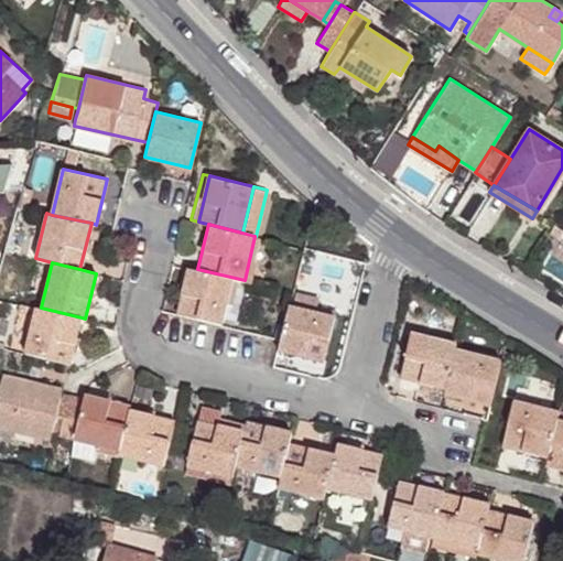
[(187,267),(176,313),(220,323),(231,278),(197,269),(187,267)]
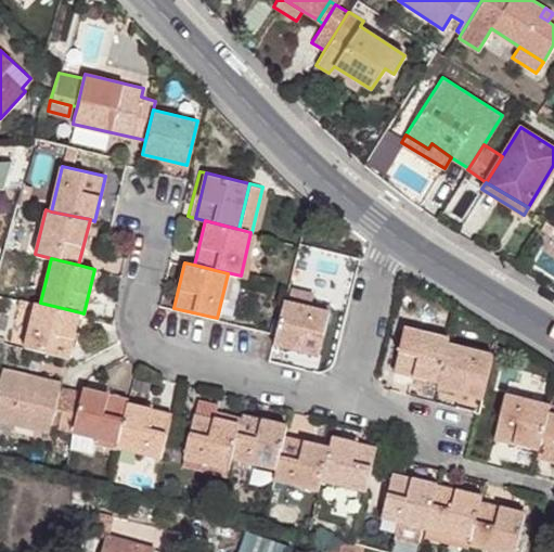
[(228,273),(219,311),(232,315),(242,277),(228,273)]
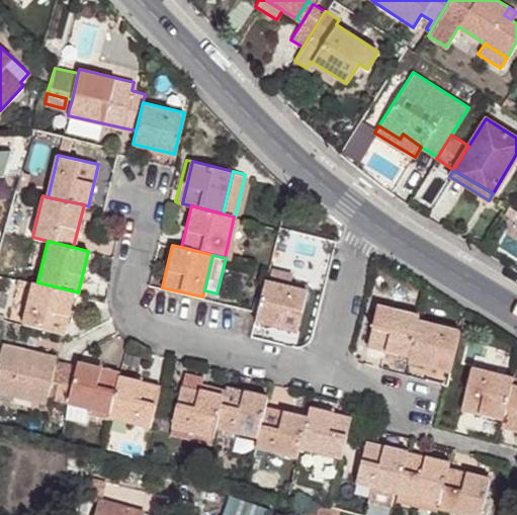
[(257,310),(255,320),(296,330),(307,289),(265,280),(257,310)]
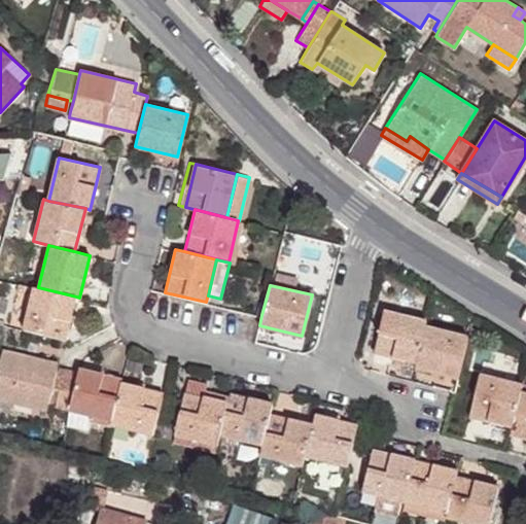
[(32,286),(22,328),(66,340),(76,297),(38,287),(32,286)]
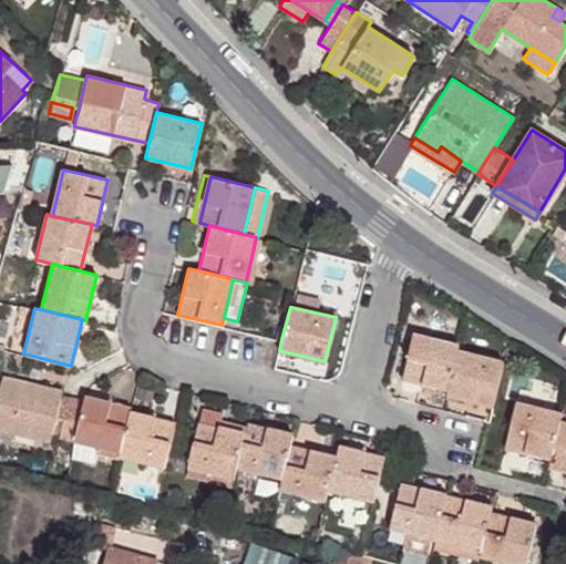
[(414,327),(412,334),(458,344),(459,339),(435,335),(435,332),(414,327)]
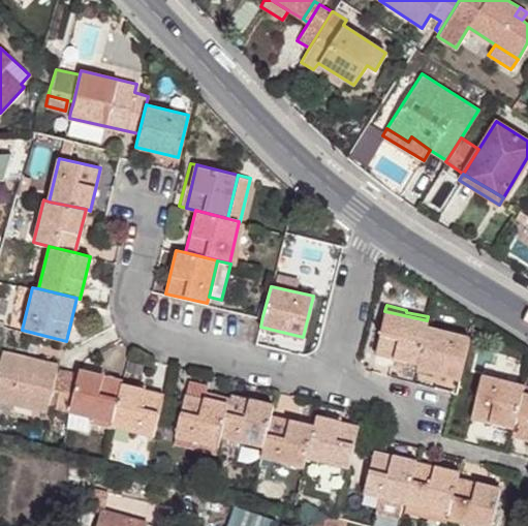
[(384,311),(375,352),(417,364),(426,326),(427,320),(384,311)]
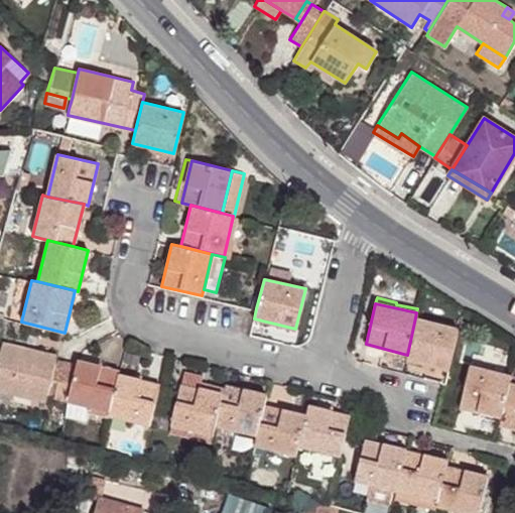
[(407,355),(406,360),(446,370),(458,329),(415,317),(407,355)]
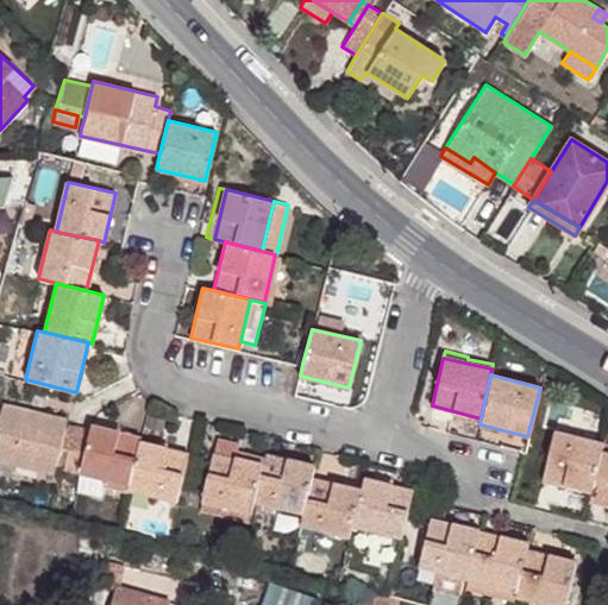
[(2,403),(0,411),(0,458),(52,472),(55,465),(80,472),(89,428),(66,423),(67,418),(2,403)]
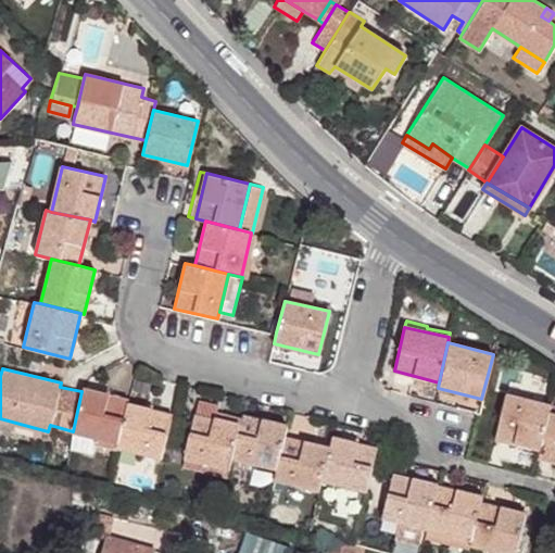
[(73,431),(95,437),(116,443),(127,402),(128,399),(83,388),(82,391),(73,431)]
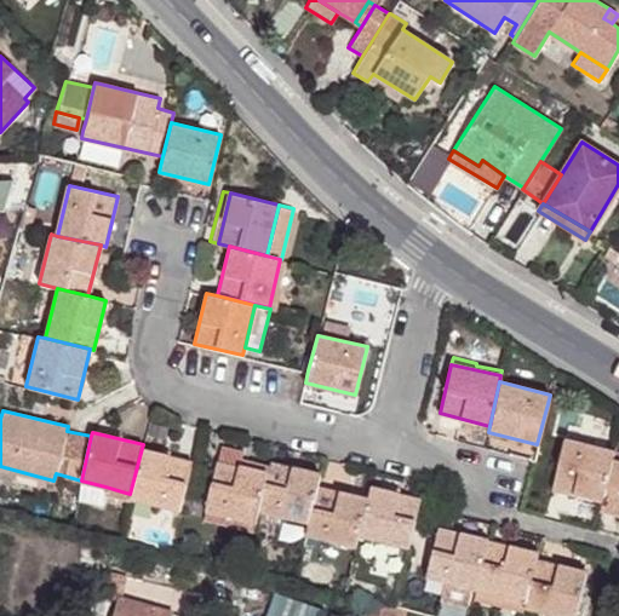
[(563,438),(551,488),(601,500),(613,452),(563,438)]
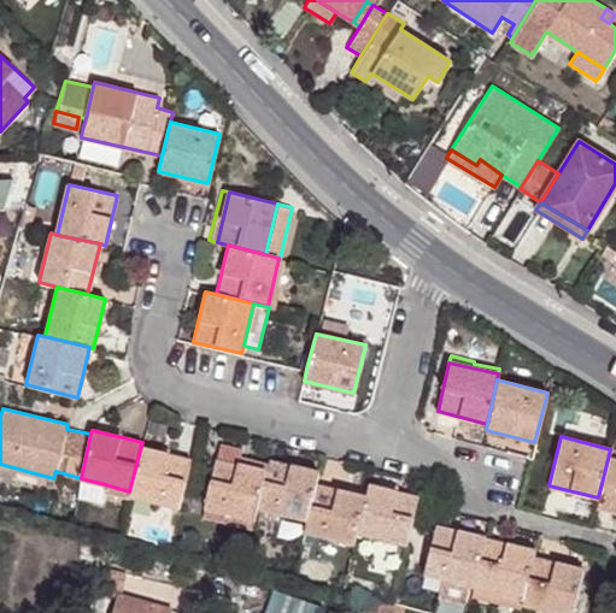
[(220,442),(216,459),(238,463),(241,447),(220,442)]
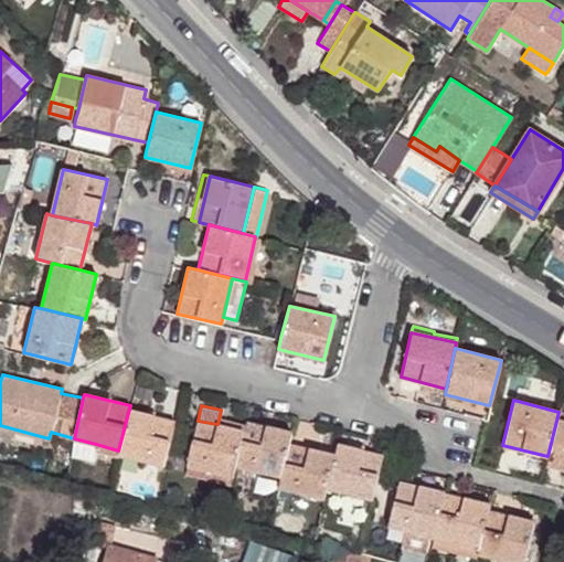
[(118,451),(117,455),(163,466),(174,420),(129,409),(118,451)]
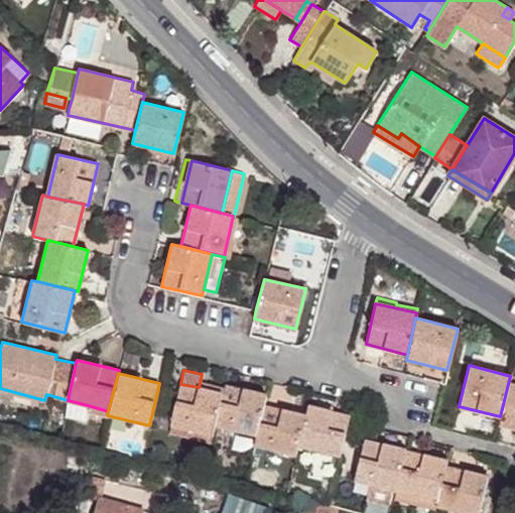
[(500,416),(498,423),(514,427),(514,376),(511,376),(500,416)]
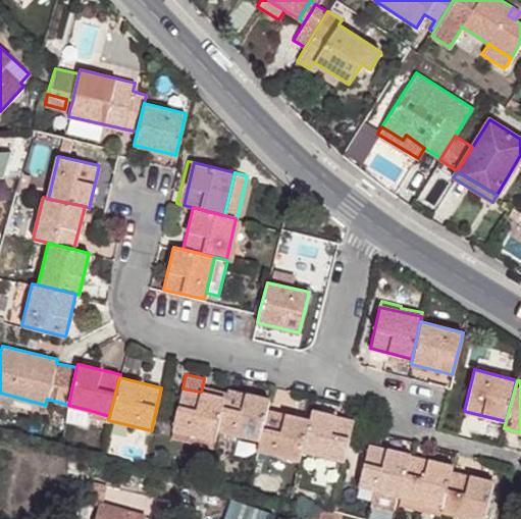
[(175,420),(172,429),(215,439),(217,429),(224,398),(201,392),(183,388),(175,420)]
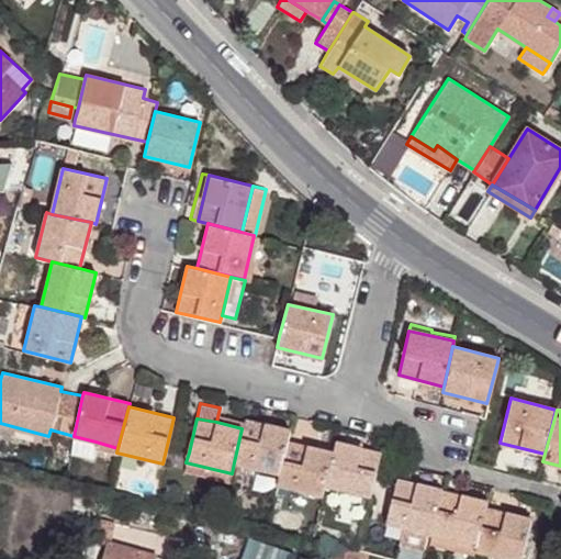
[(242,428),(234,462),(279,473),(287,440),(290,429),(245,418),(242,428)]
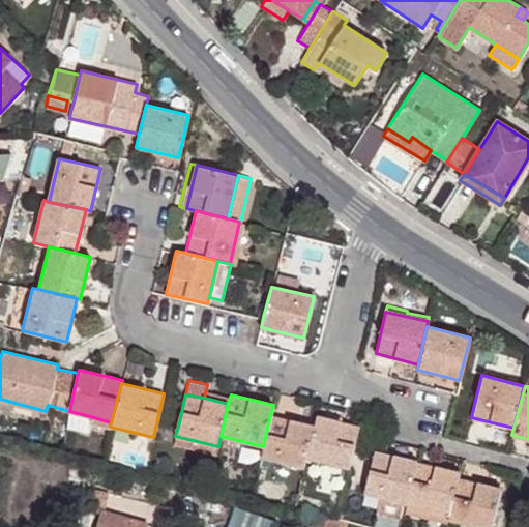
[(69,411),(65,427),(86,432),(90,416),(69,411)]
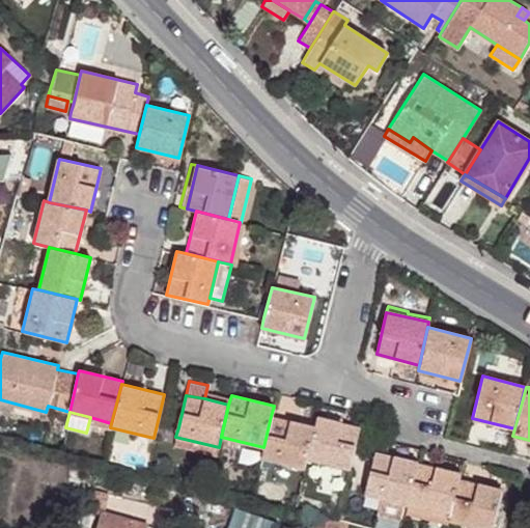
[(314,426),(306,460),(349,469),(359,425),(317,415),(314,426)]
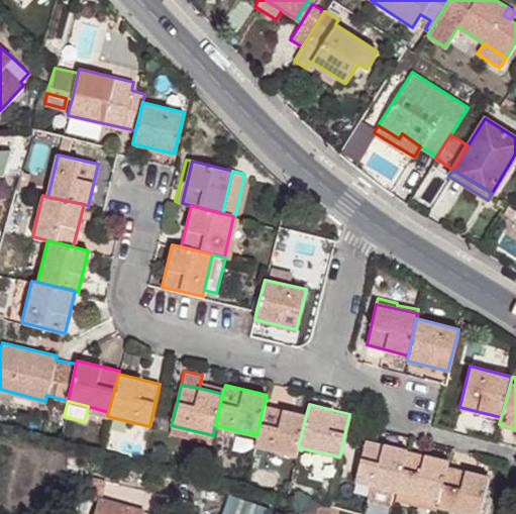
[(298,447),(306,415),(264,405),(256,435),(254,445),(296,455),(298,447)]
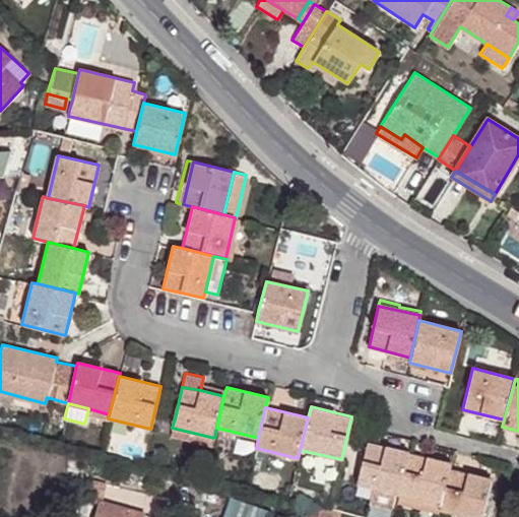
[(160,416),(158,424),(172,428),(175,418),(160,416)]
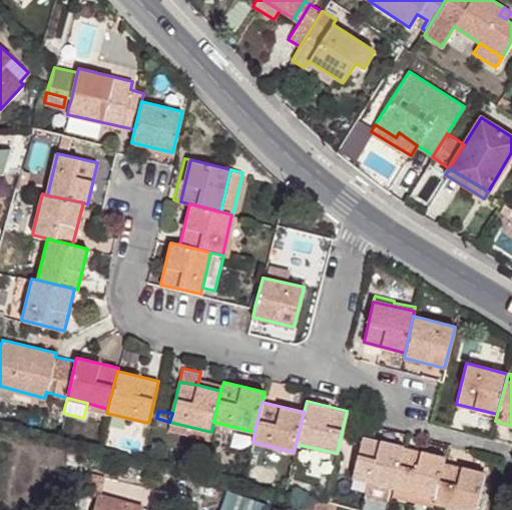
[(362,437),(352,477),(367,481),(390,486),(394,487),(403,447),(362,437)]
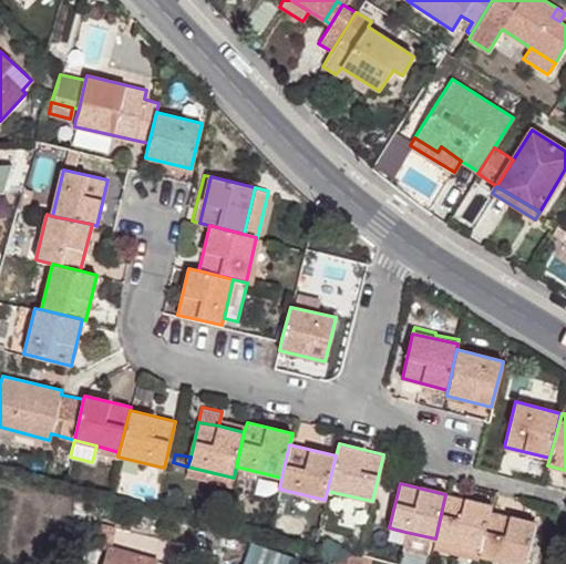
[(445,494),(435,539),(480,550),(490,511),(492,505),(445,494)]
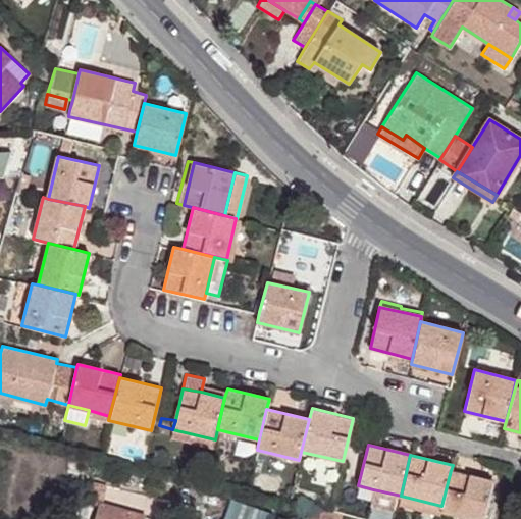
[(441,506),(440,511),(471,518),(483,518),(492,480),(451,470),(441,506)]
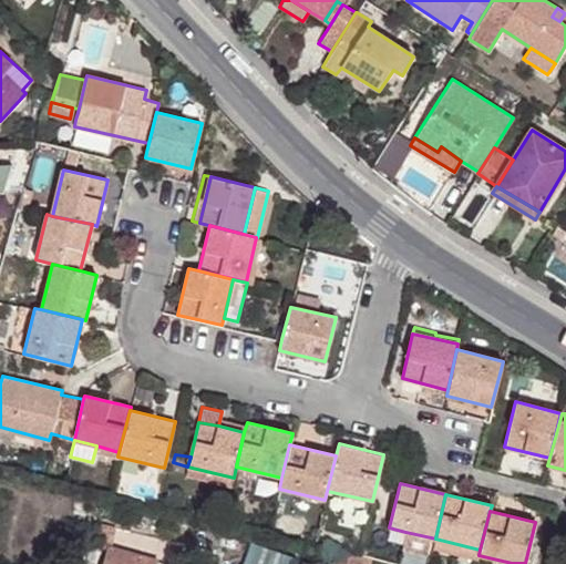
[(405,532),(402,549),(426,554),(431,537),(405,532)]
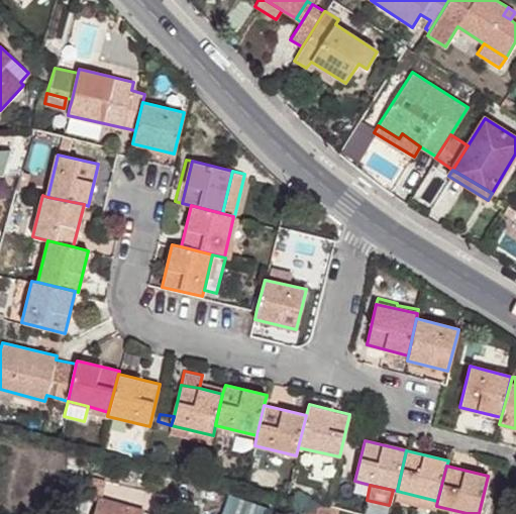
[(98,495),(93,513),(139,513),(141,510),(141,507),(98,495)]
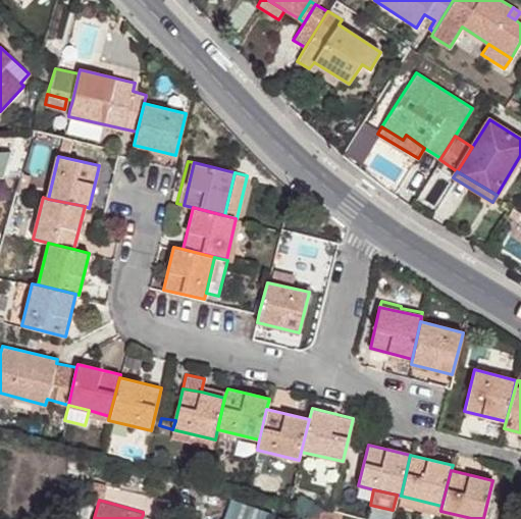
[(312,503),(308,518),(337,518),(340,510),(331,508),(312,503)]
